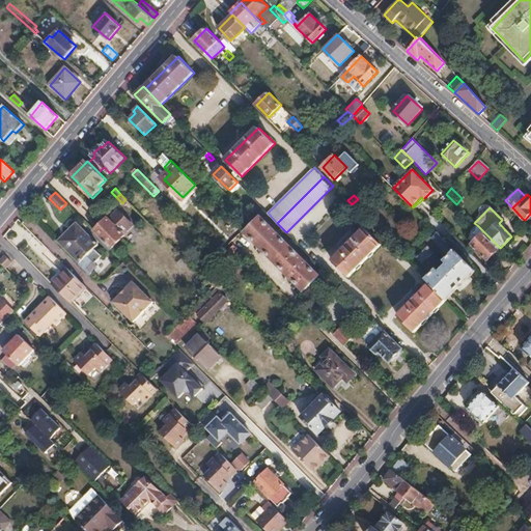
[(120,212),(113,218),(119,224),(126,218),(120,212)]
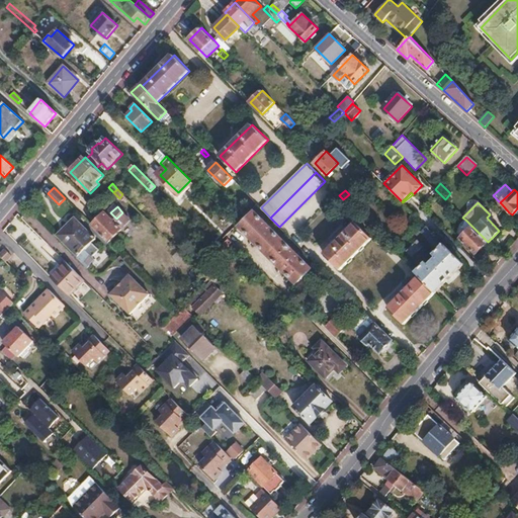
[(105,211),(92,226),(108,242),(122,229),(105,211)]
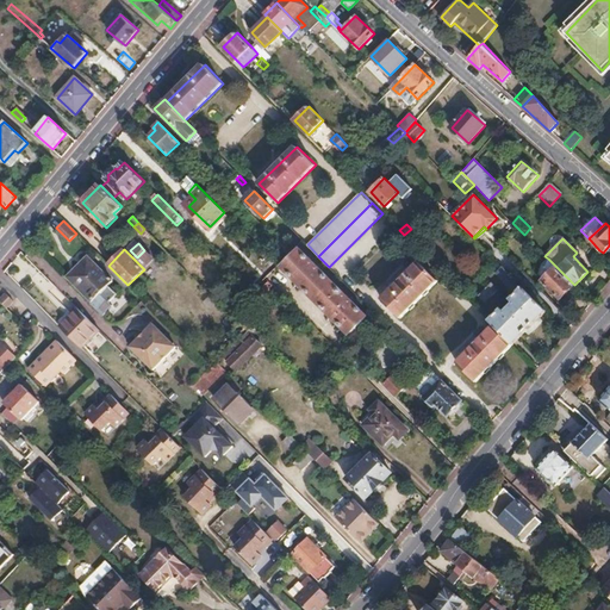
[(302,249),(282,267),(349,335),(368,316),(367,315),(302,249)]
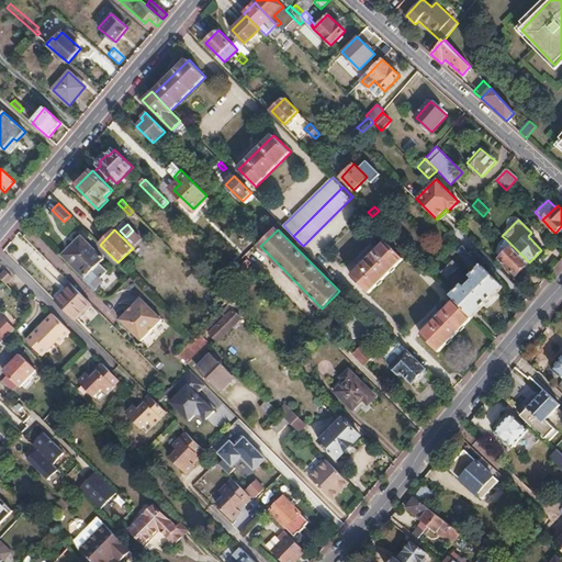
[(452,235),(450,238),(456,245),(458,243),(459,242),(452,235)]
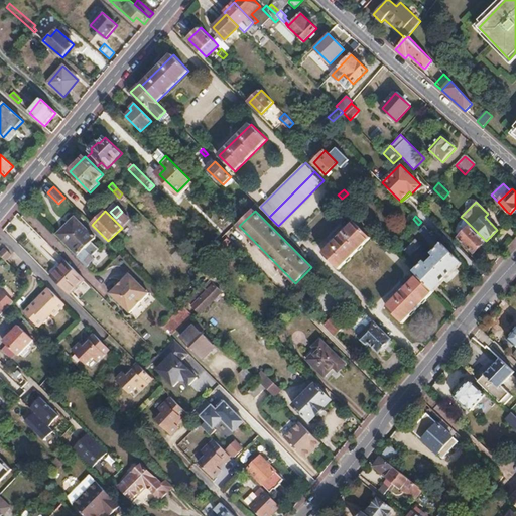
[(77,219),(58,236),(78,255),(76,257),(86,267),(95,259),(91,256),(98,249),(91,242),(96,237),(77,219)]
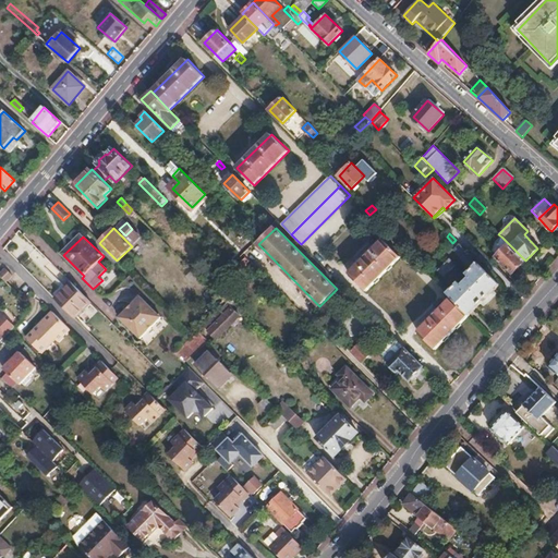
[(497,242),(494,251),(498,255),(509,244),(501,237),(497,242)]
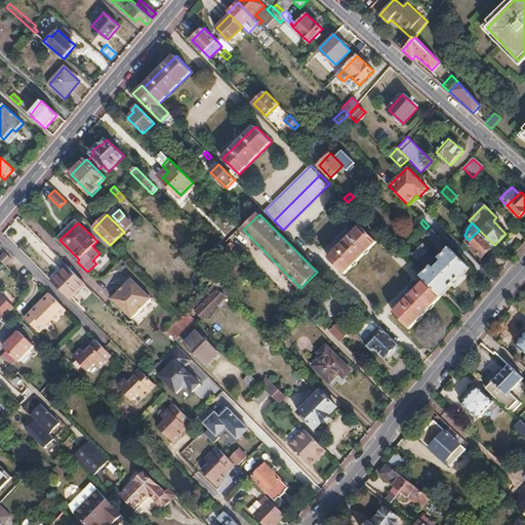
[(361,226),(328,258),(345,274),(377,242),(361,226)]
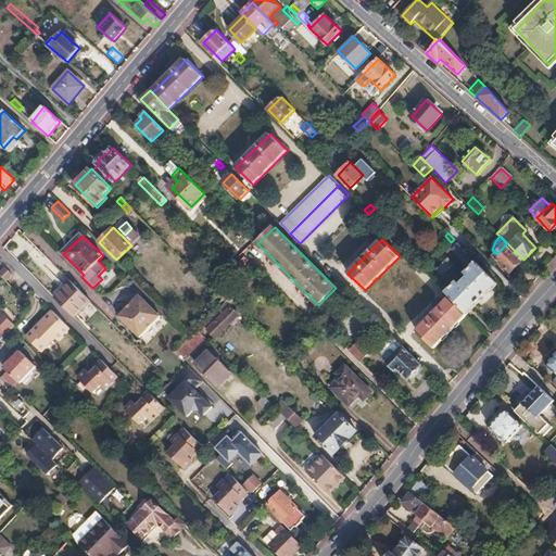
[(460,279),(446,293),(451,297),(468,314),(498,283),(454,239),(453,240),(457,244),(454,248),(475,268),(474,269),(471,268),(465,274),(469,278),(463,282),(460,279)]
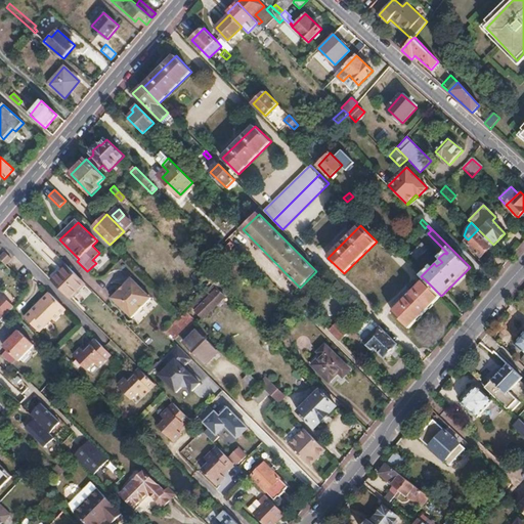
[(468,239),(466,242),(481,257),(493,245),(478,229),(468,239)]
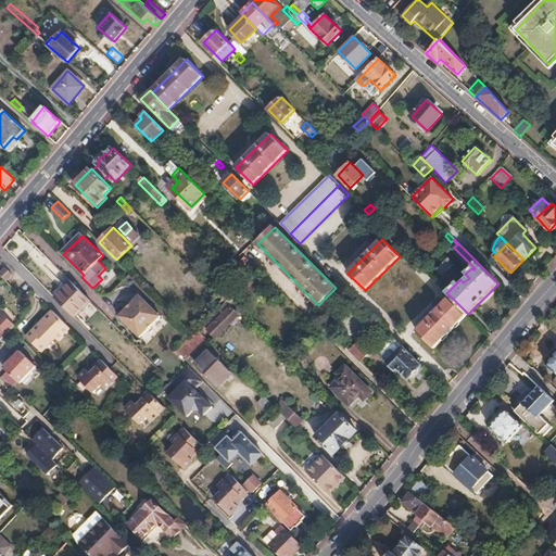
[(449,257),(438,268),(444,276),(456,264),(449,257)]
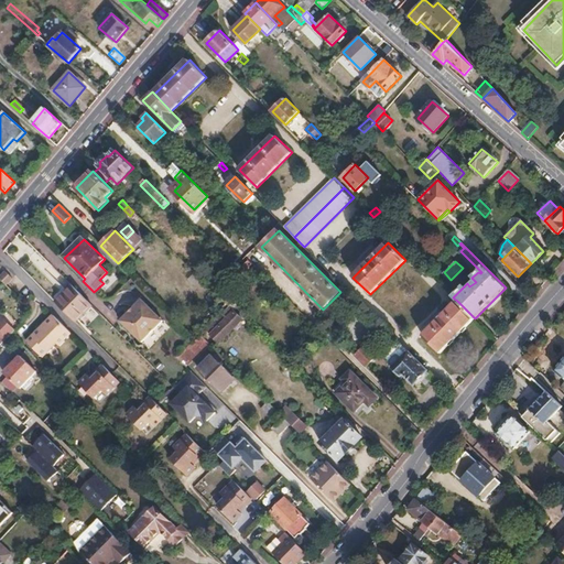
[(6,270),(0,274),(0,279),(4,283),(11,275),(6,270)]
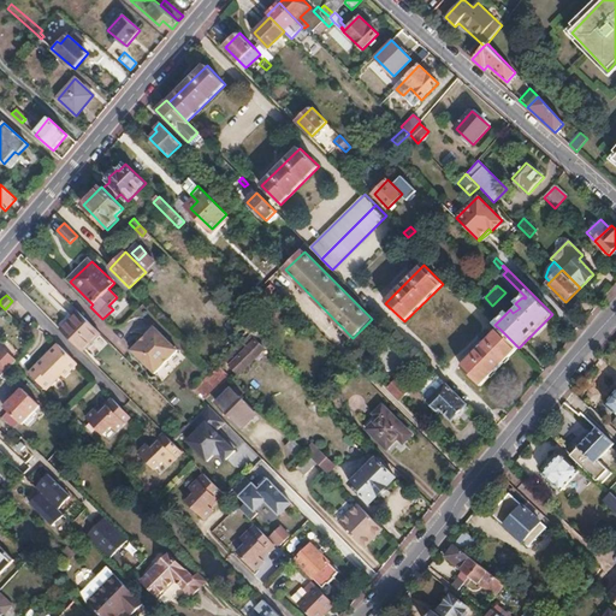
[(80,312),(61,330),(84,353),(102,335),(80,312)]
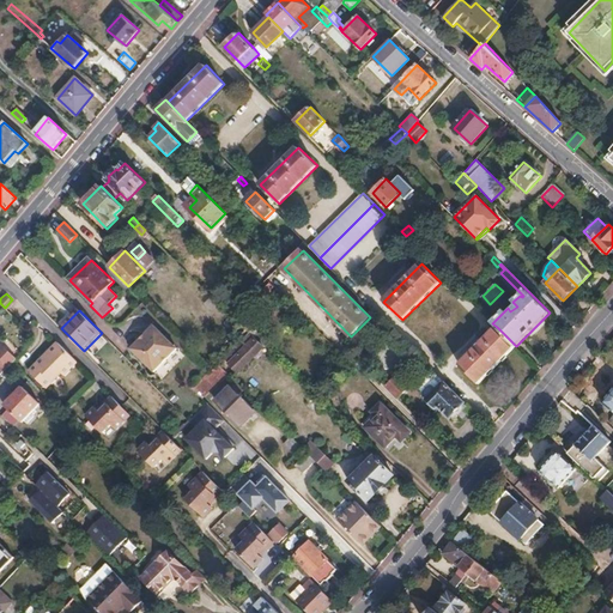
[(248,332),(217,363),(225,370),(230,365),(237,372),(262,347),(255,339),(260,334),(241,315),(236,321),(248,332)]
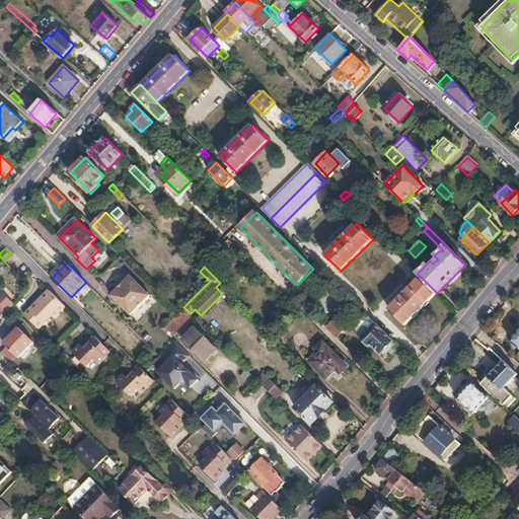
[(26,283),(33,275),(27,269),(20,277),(26,283)]
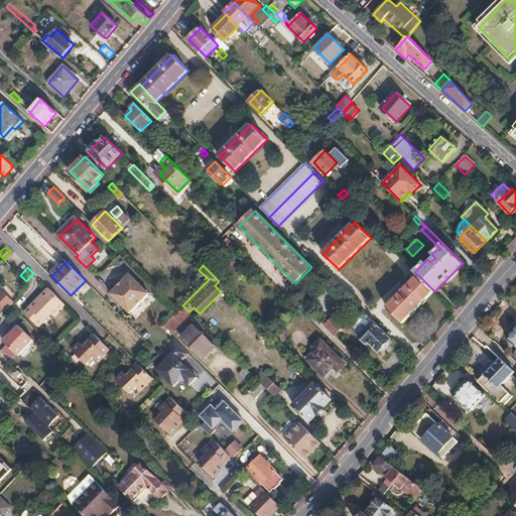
[(129,273),(109,292),(129,311),(148,292),(129,273)]
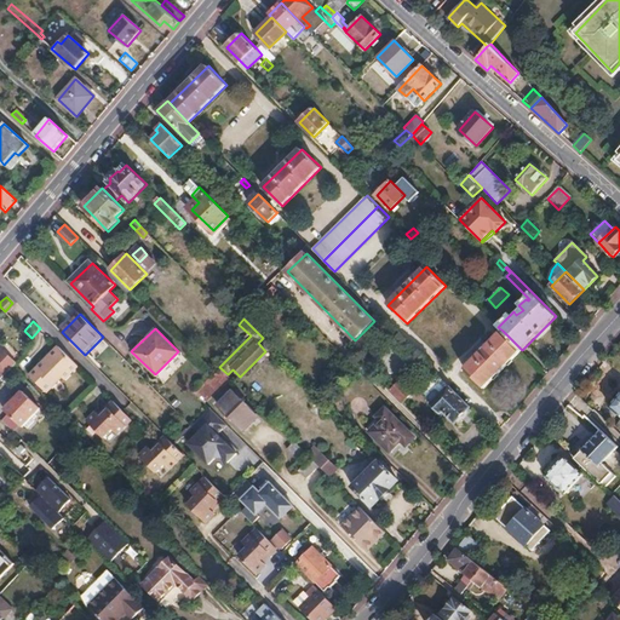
[(503,331),(464,369),(483,389),(522,350),(503,331)]
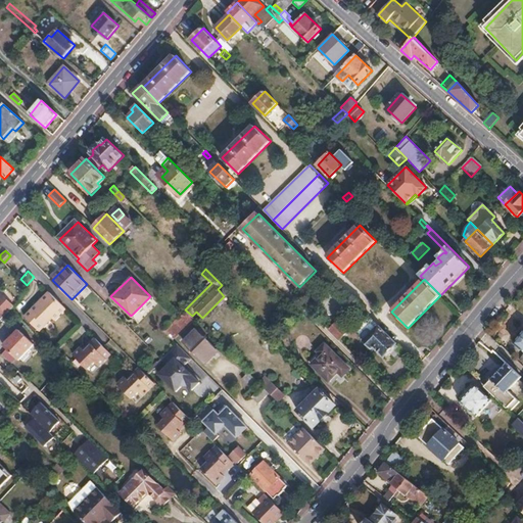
[(40,308),(29,321),(39,331),(53,317),(54,319),(65,307),(49,291),(36,304),(40,308)]
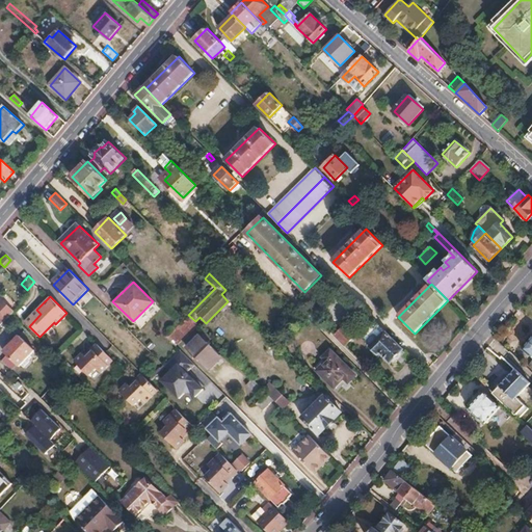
[(0,325),(0,326),(5,321),(0,317),(4,313),(8,316),(14,311),(10,309),(2,300),(0,301),(0,325)]
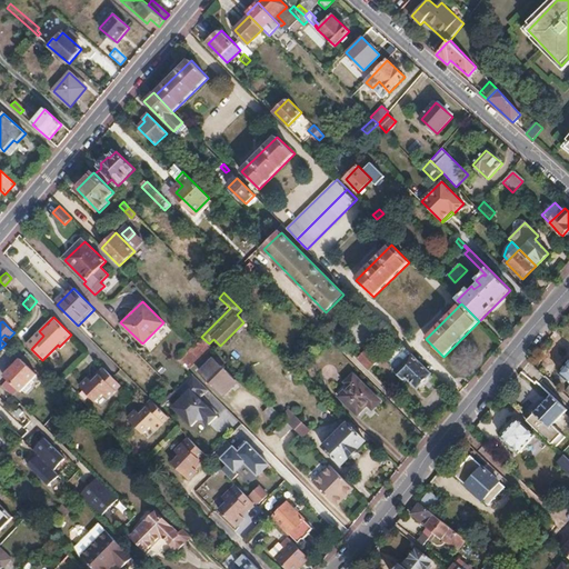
[(39,331),(27,345),(31,349),(43,336),(39,331)]
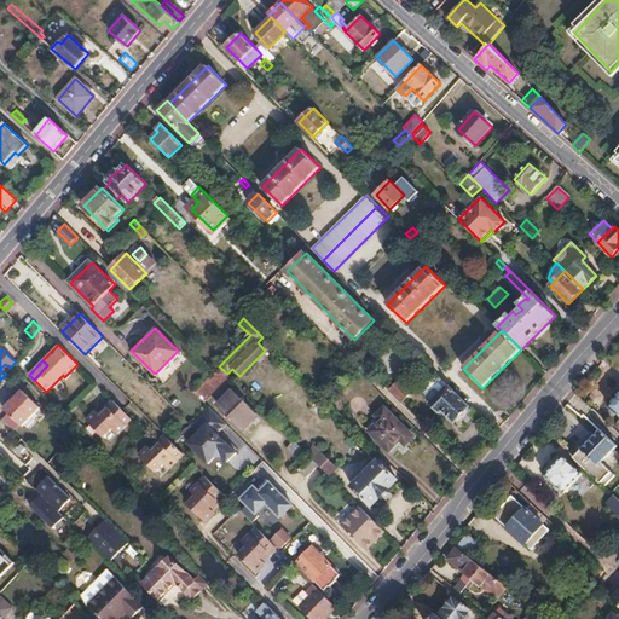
[(213,374),(195,393),(206,403),(230,377),(227,374),(219,366),(213,374)]
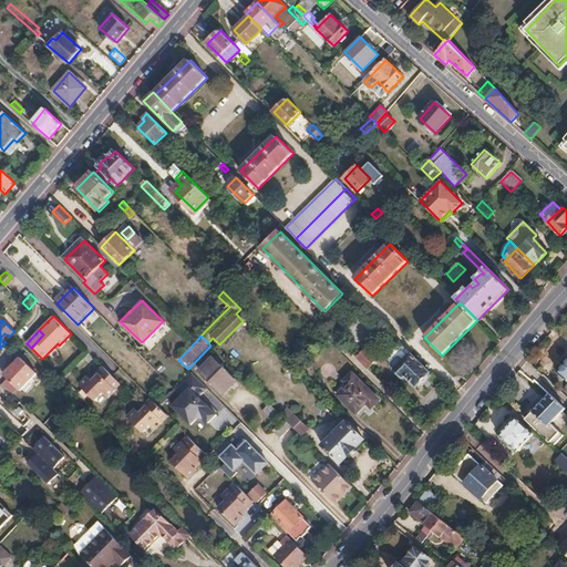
[(9,341),(0,350),(0,353),(6,359),(17,349),(9,341)]
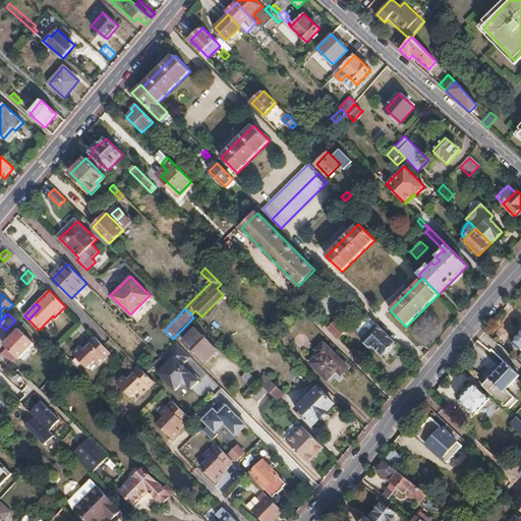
[(360,333),(359,336),(362,339),(361,340),(368,348),(371,345),(382,355),(395,342),(371,319),(371,320),(367,319),(365,322),(364,328),(360,333)]
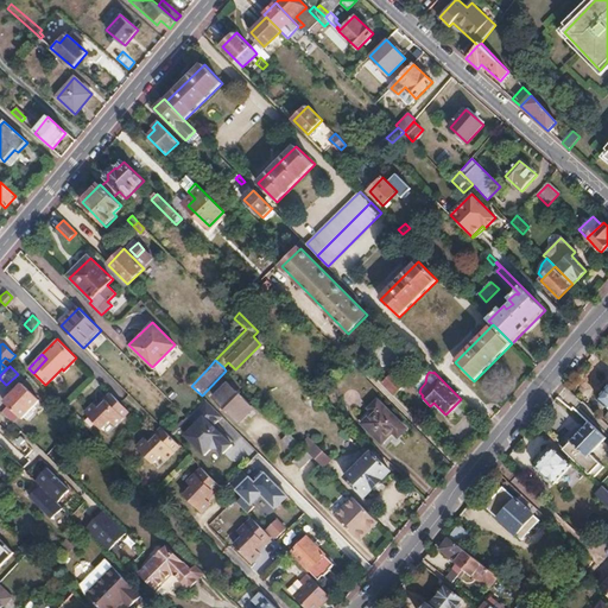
[(392,373),(382,384),(394,396),(404,385),(392,373)]
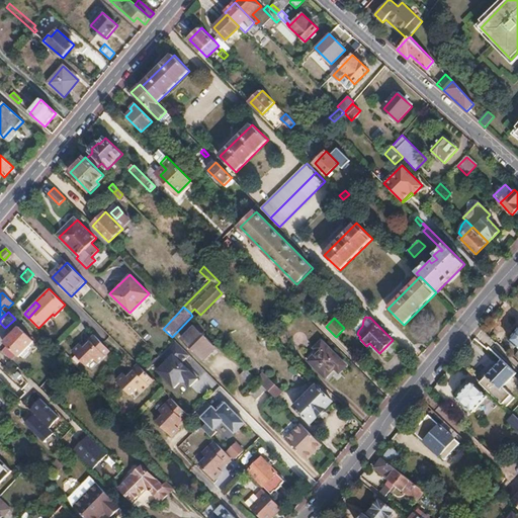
[(194,327),(182,339),(203,360),(216,348),(203,336),(207,331),(200,324),(195,328),(194,327)]
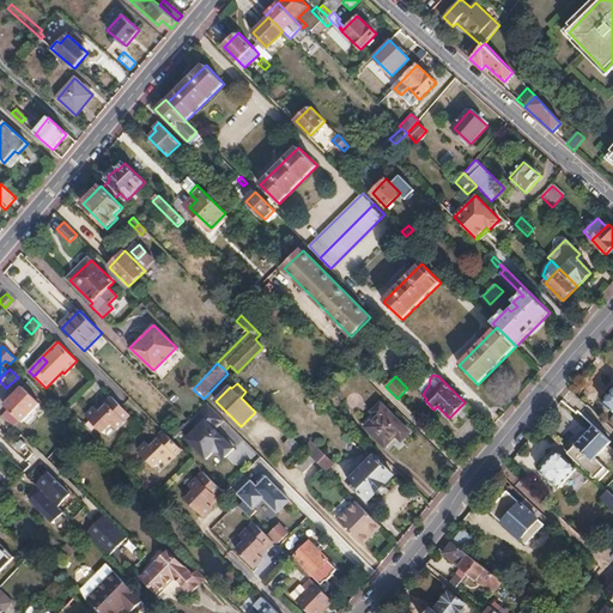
[(37,402),(18,386),(1,406),(20,423),(37,402)]
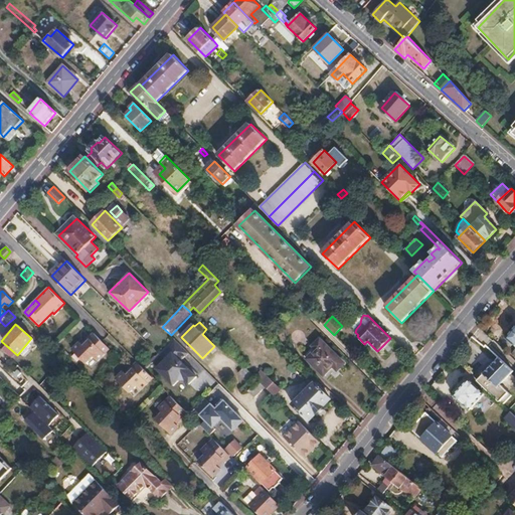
[(81,340),(72,349),(74,351),(87,363),(95,355),(99,360),(111,348),(104,341),(95,332),(90,337),(92,338),(86,345),(81,340)]
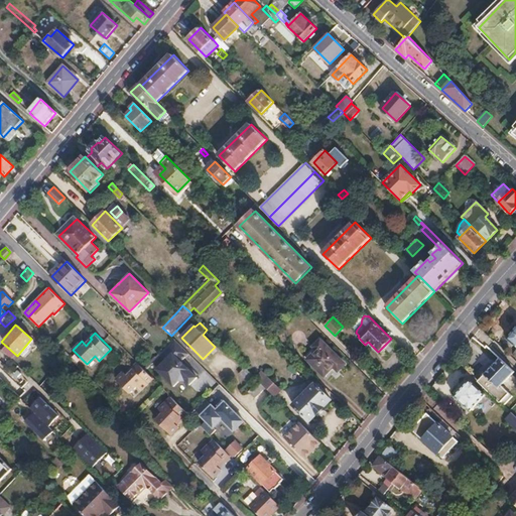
[(188,355),(173,340),(155,357),(161,363),(155,369),(173,387),(181,379),(188,386),(198,377),(182,361),(188,355)]
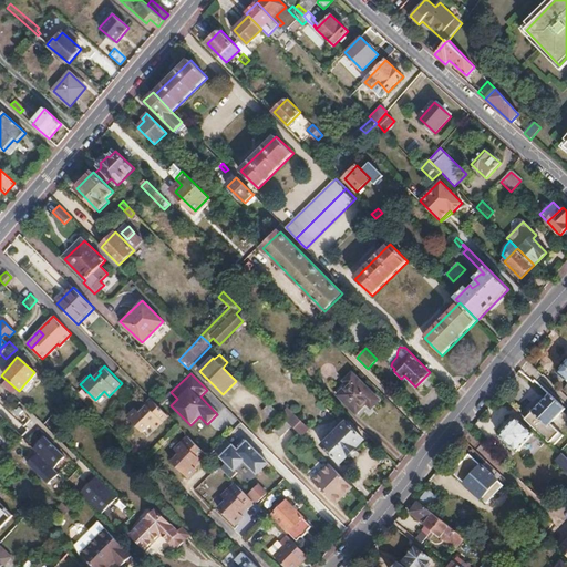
[(348,384),(338,394),(354,412),(366,402),(370,408),(378,400),(351,373),(344,380),(348,384)]
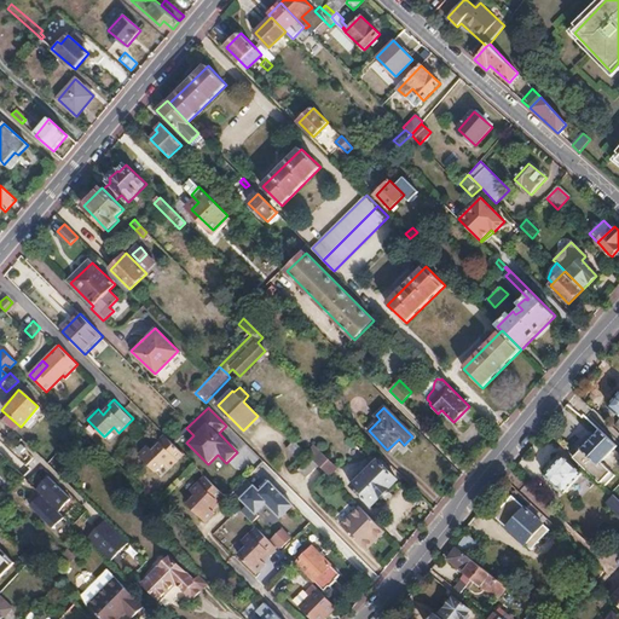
[(90,422),(82,428),(92,438),(98,443),(104,437),(90,422)]
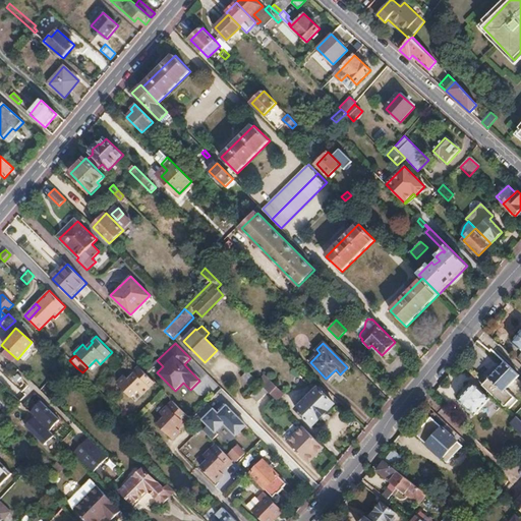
[(506,362),(484,386),(510,410),(518,401),(507,390),(519,375),(506,362)]
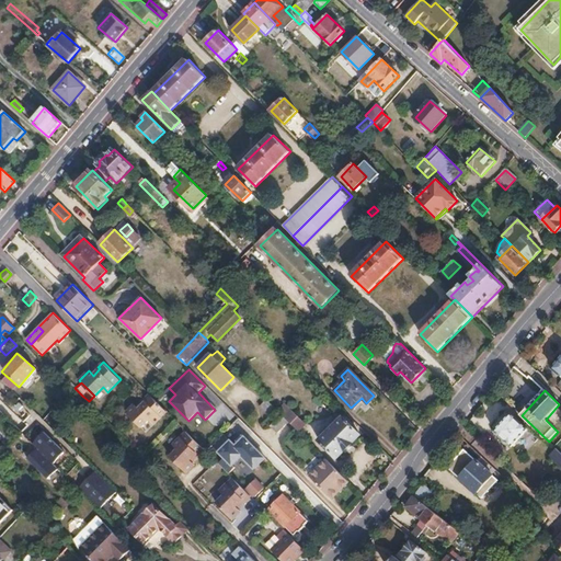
[(135,403),(127,411),(141,426),(149,418),(155,424),(167,411),(158,401),(149,393),(144,399),(146,401),(139,408),(135,403)]
